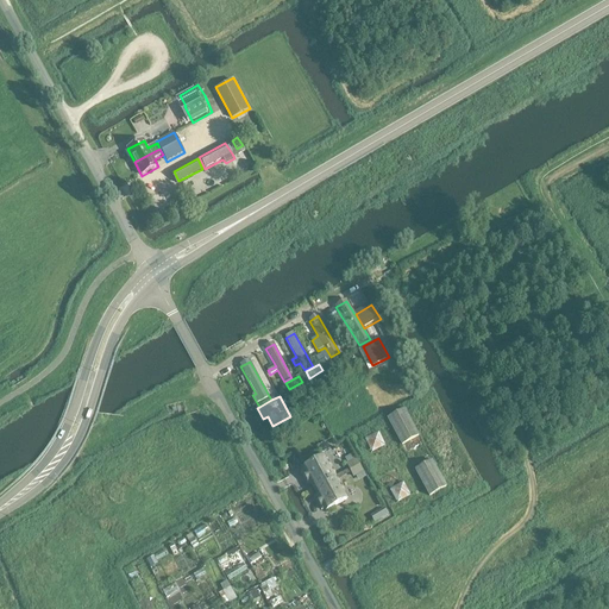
[(388,419),(402,445),(419,437),(405,410),(388,419)]
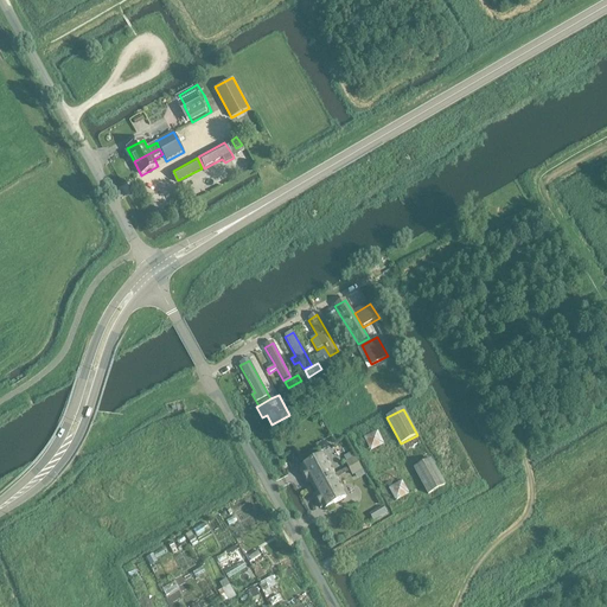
[(378,429),(364,435),(370,449),(384,443),(378,429)]
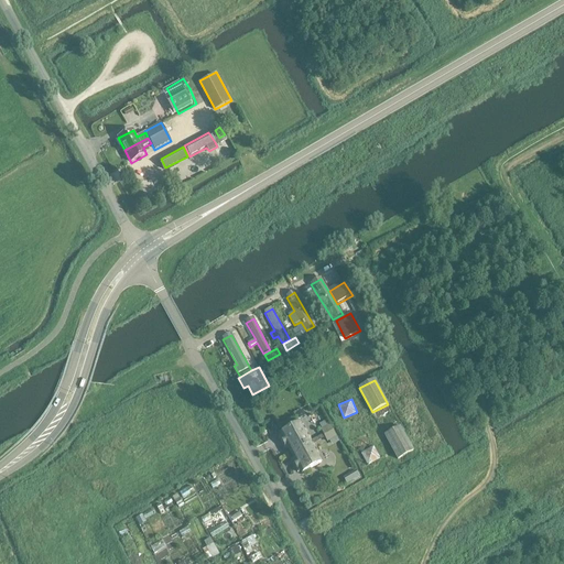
[(292,453),(312,443),(301,423),(282,434),(283,436),(280,437),(286,448),(289,447),(292,453)]
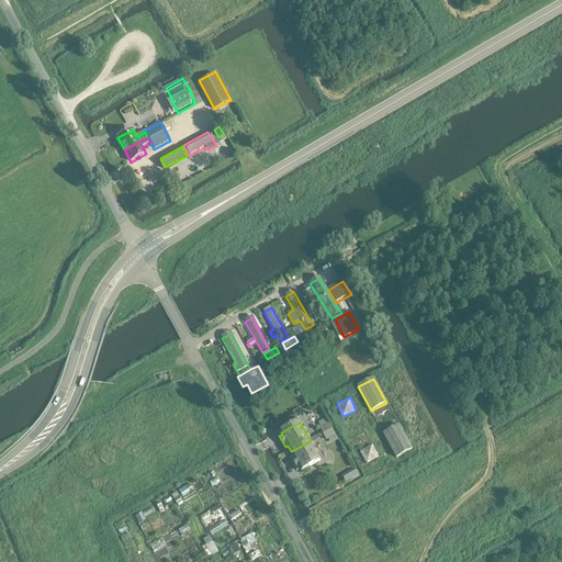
[(324,434),(333,429),(330,424),(321,428),(324,434)]
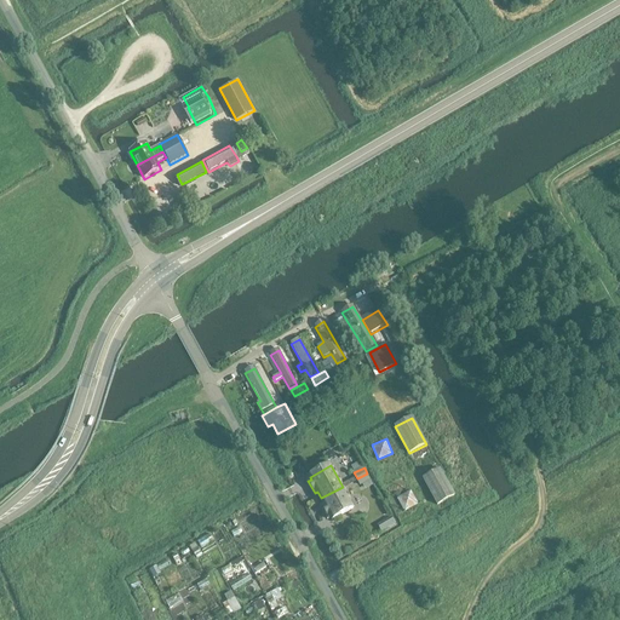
[(440,470),(423,478),(437,505),(454,497),(440,470)]
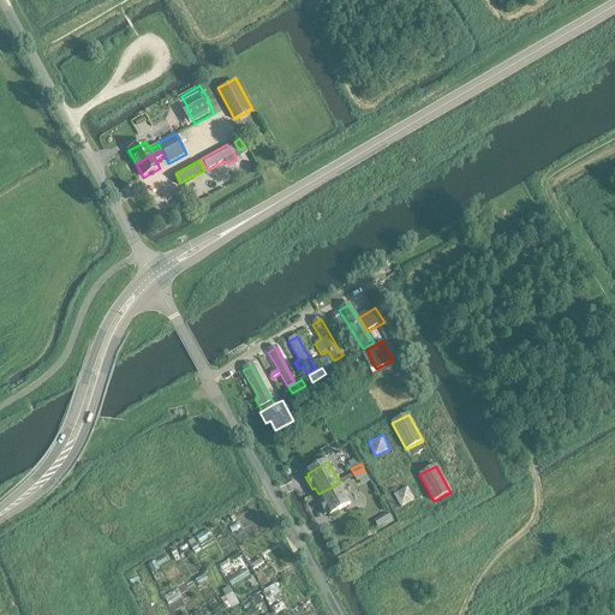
[(368,476),(364,470),(354,475),(357,482),(368,476)]
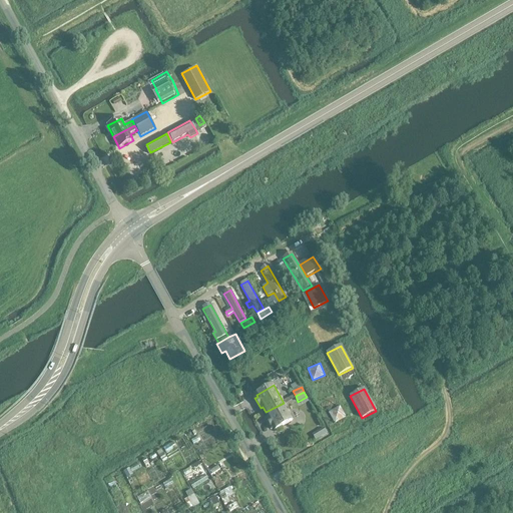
[(293,420),(284,403),(266,412),(269,418),(267,419),(272,429),(275,428),(276,430),(293,420)]
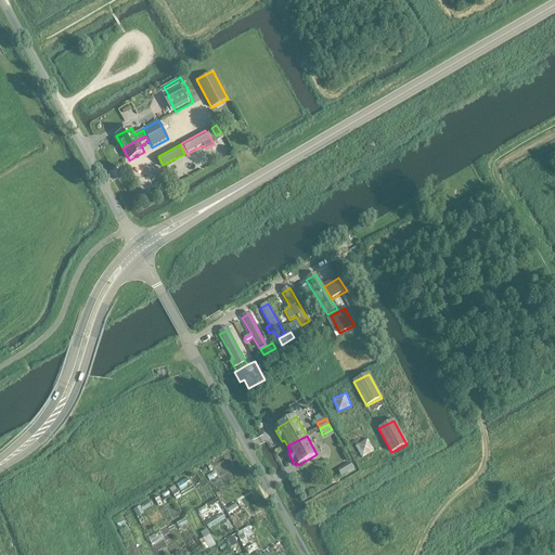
[(356,444),(362,456),(374,451),(368,438),(356,444)]
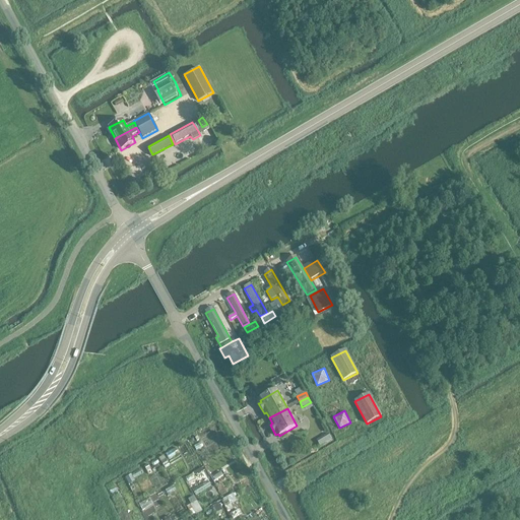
[(166,459),(160,462),(165,468),(169,466),(166,459)]
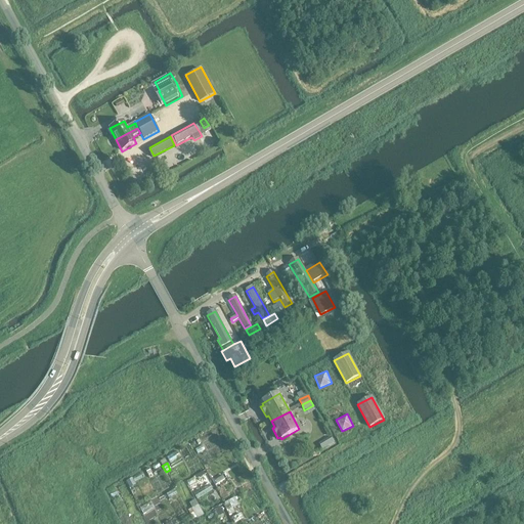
[(222,476),(214,481),(216,484),(224,479),(222,476)]
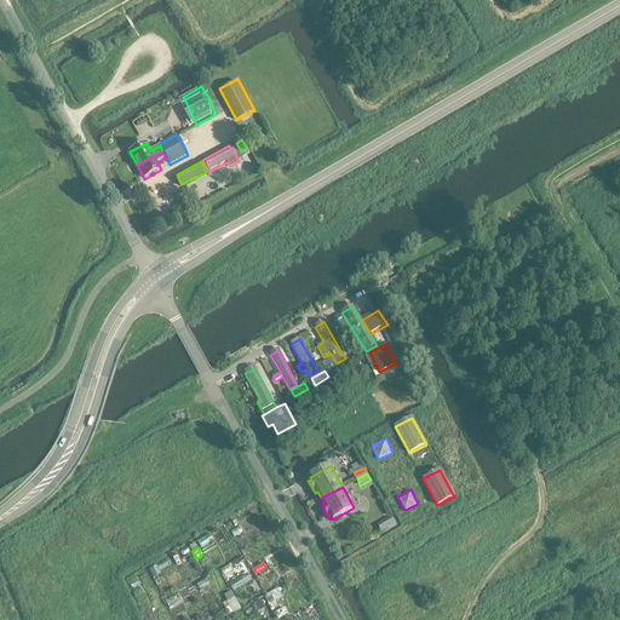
[(156,566),(149,570),(154,578),(160,574),(156,566)]
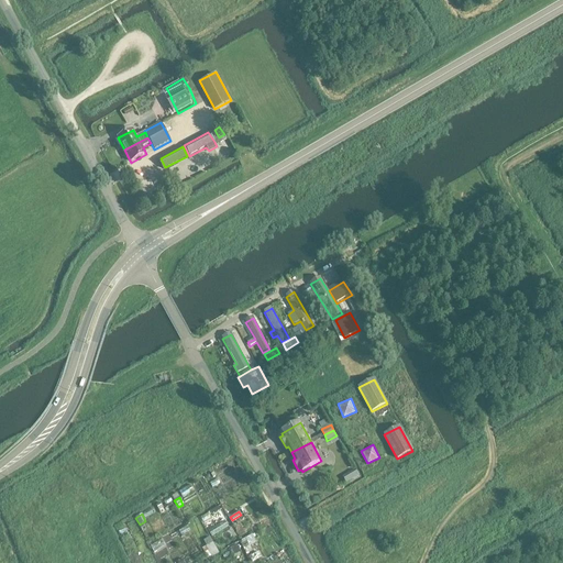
[(210,537),(203,541),(206,547),(212,542),(210,537)]
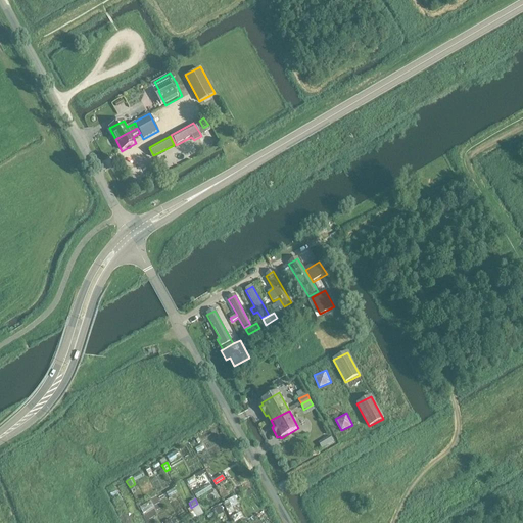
[(228,501),(223,503),(228,513),(233,511),(228,501)]
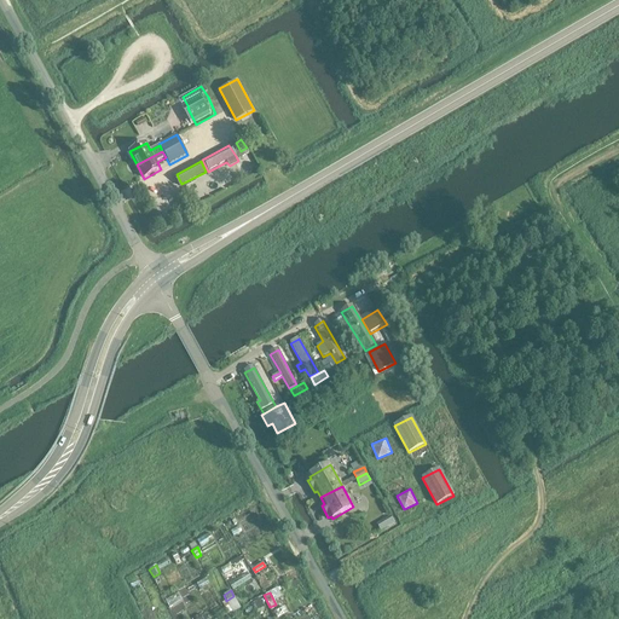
[(179,595),(168,599),(169,605),(181,600),(179,595)]
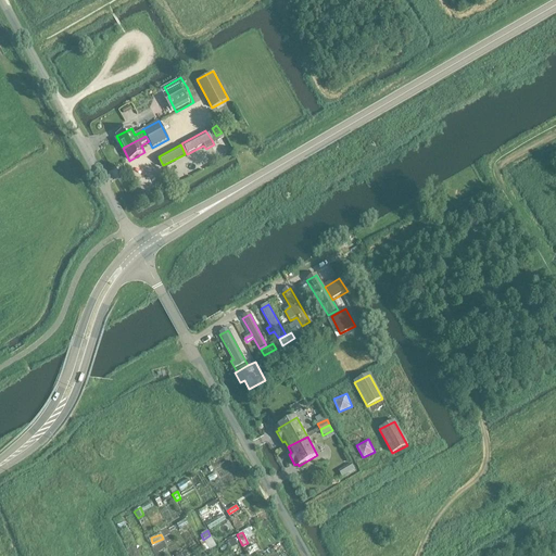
[(203,540),(209,550),(216,545),(210,535),(203,540)]
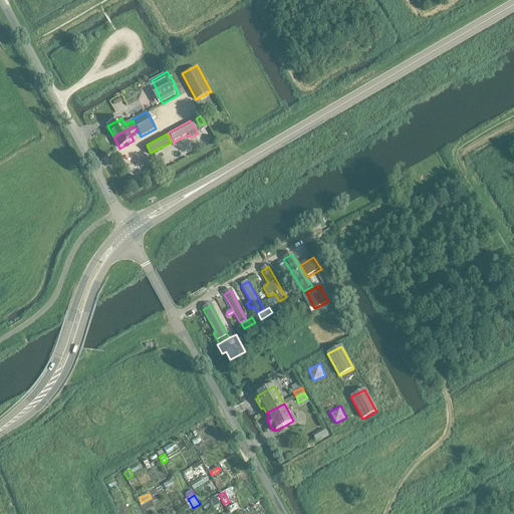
[(216,498),(209,501),(213,508),(219,504),(216,498)]
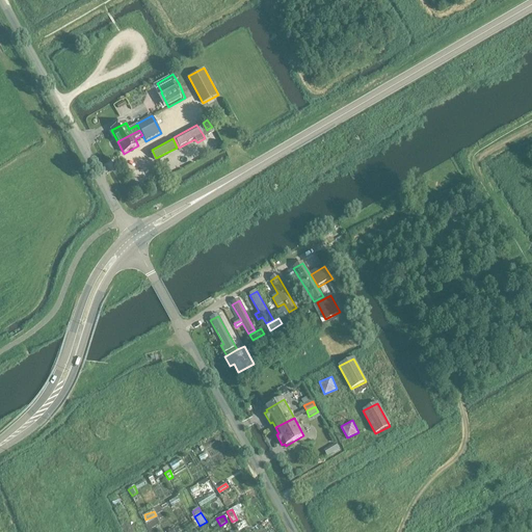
[(243,522),(236,527),(238,531),(246,527),(243,522)]
